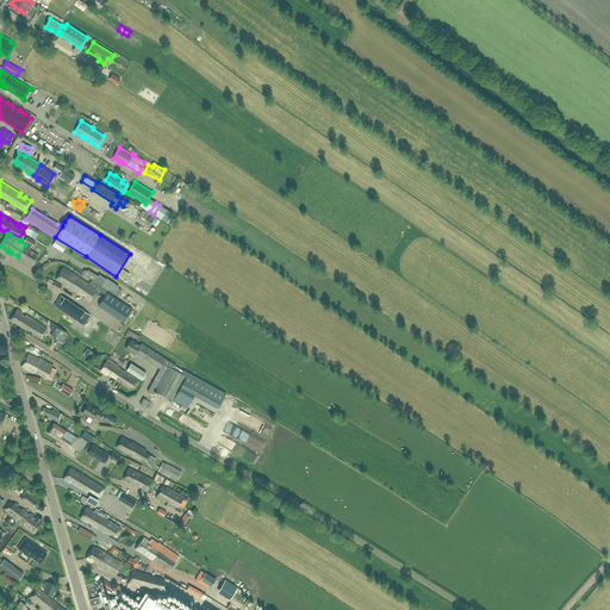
[(53,246),(62,251),(67,246),(56,238),(53,246)]
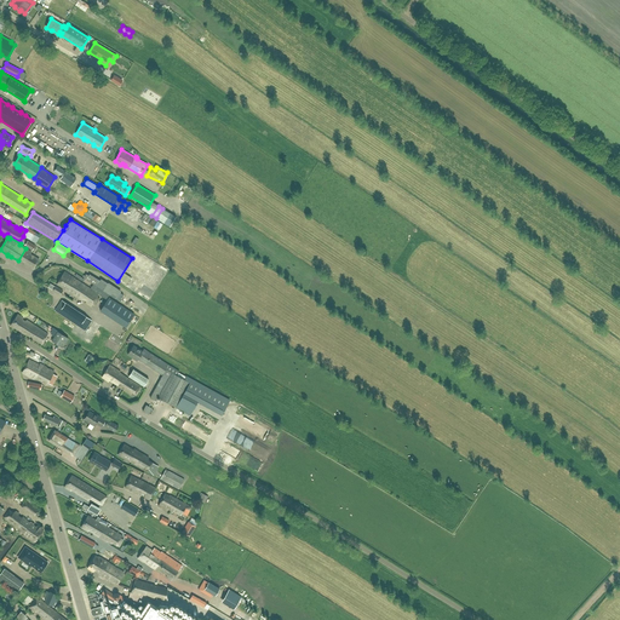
[(26,248),(18,260),(21,263),(22,262),(26,264),(26,265),(34,270),(34,268),(40,259),(32,253),(32,252),(26,248)]
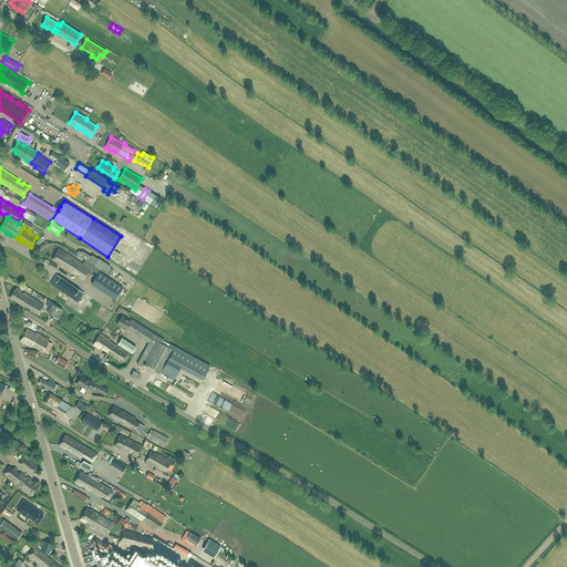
[(86,280),(91,272),(89,271),(89,268),(59,249),(52,260),(74,275),(75,274),(79,276),(78,277),(83,280),(84,279),(86,280)]
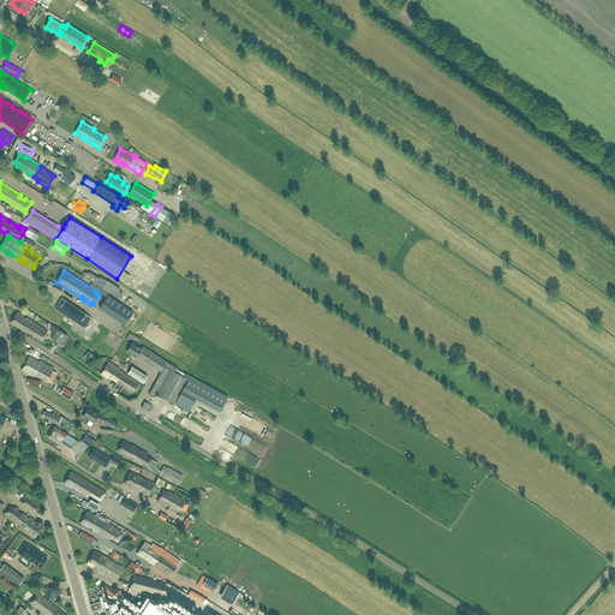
[(88,273),(85,272),(83,275),(114,296),(119,288),(107,280),(107,281),(100,276),(99,278),(89,272),(88,273)]
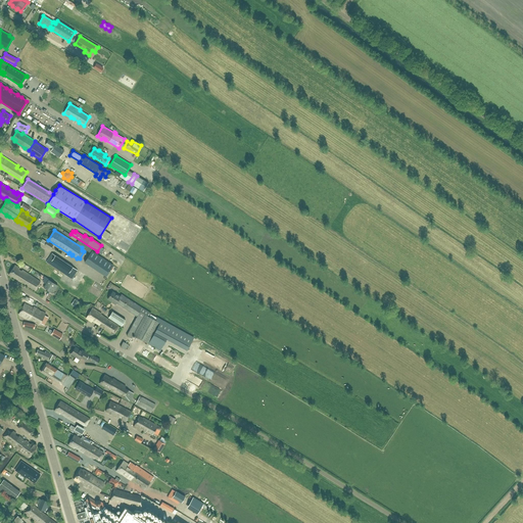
[(113,245),(120,248),(125,238),(122,236),(117,242),(115,241),(113,245)]
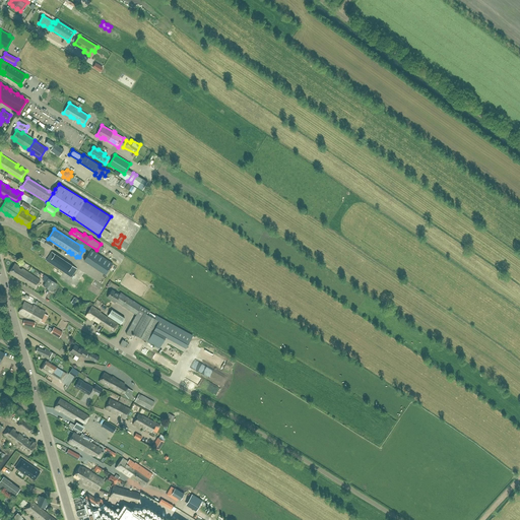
[(91,249),(83,261),(105,275),(113,263),(91,249)]
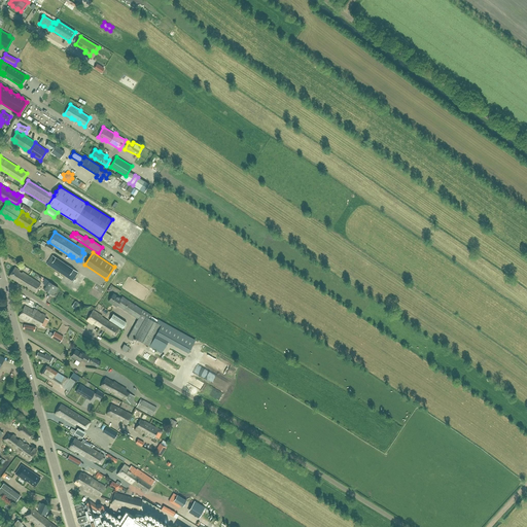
[(72,281),(78,273),(53,255),(46,264),(72,281)]
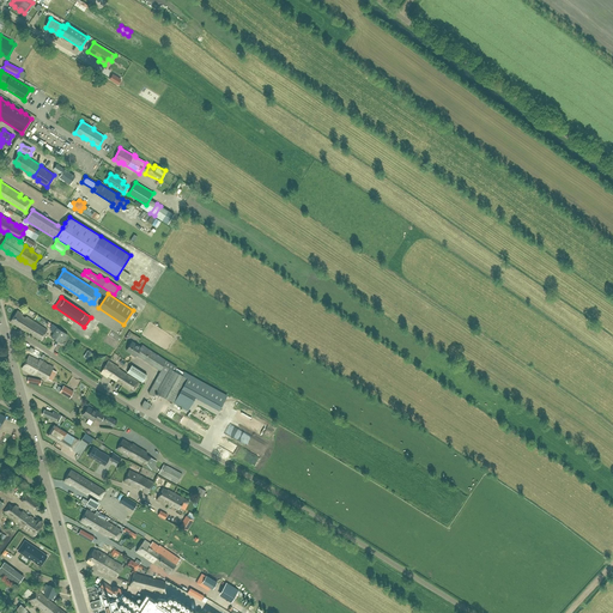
[(25,317),(23,316),(23,314),(18,310),(11,322),(41,340),(47,329),(48,329),(46,328),(26,316),(25,317)]
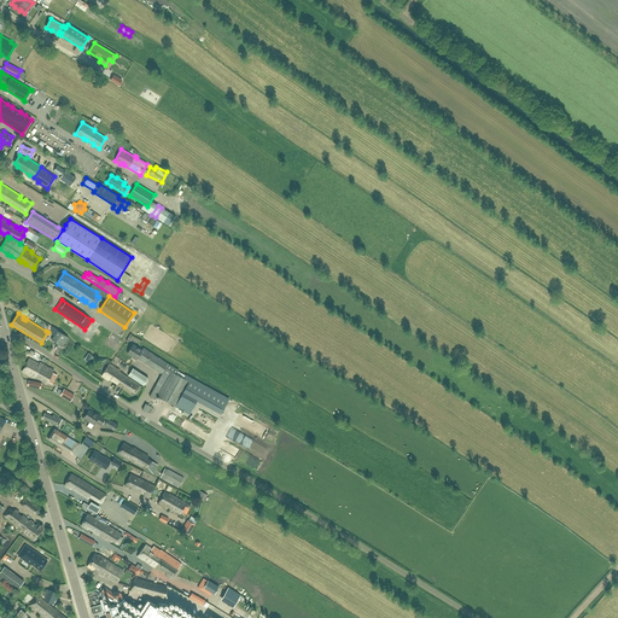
[(57,330),(51,339),(62,347),(68,337),(57,330)]
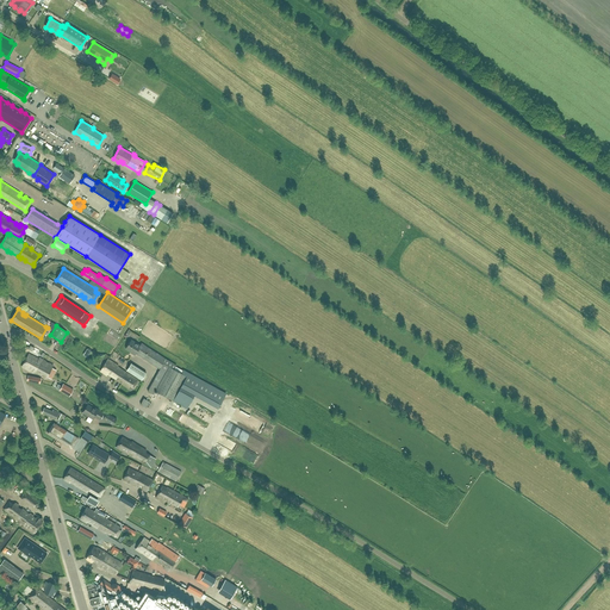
[(155,390),(173,400),(187,408),(194,394),(218,408),(225,394),(175,367),(176,365),(166,359),(142,343),(139,346),(131,340),(125,348),(134,354),(132,354),(135,355),(135,354),(160,369),(148,391),(153,394),(155,390)]
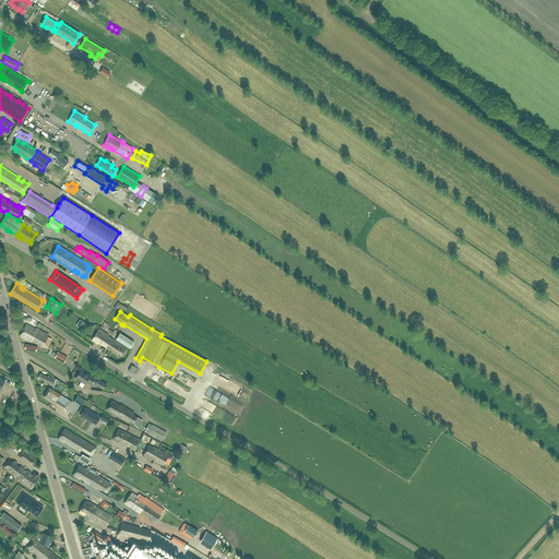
[(27,339),(32,341),(38,329),(36,328),(35,329),(26,324),(20,336),(27,340),(27,339)]
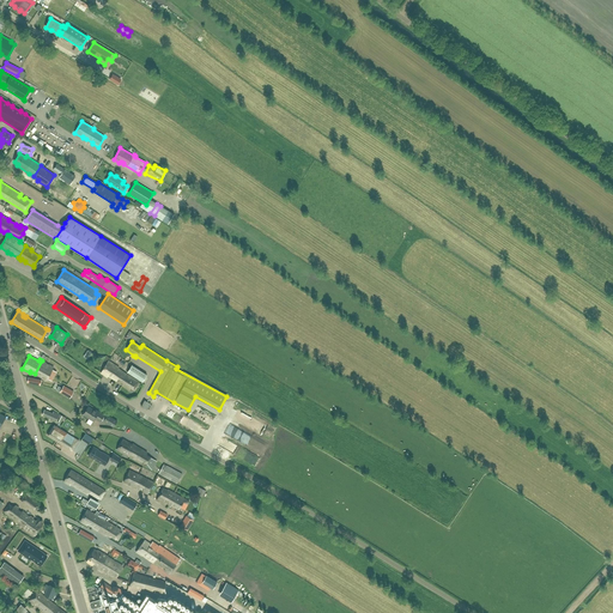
[(54,366),(42,360),(35,374),(41,377),(42,376),(46,377),(46,380),(47,380),(47,378),(52,381),(56,371),(53,369),(54,366)]
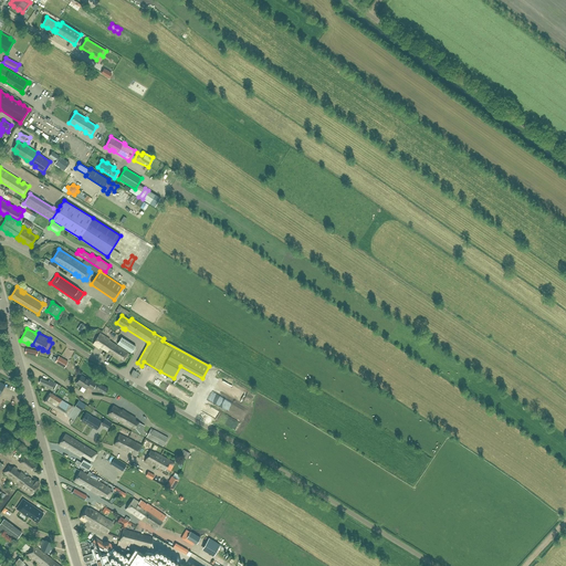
[(107,352),(112,343),(109,341),(109,339),(101,333),(93,344),(98,348),(100,347),(107,352)]
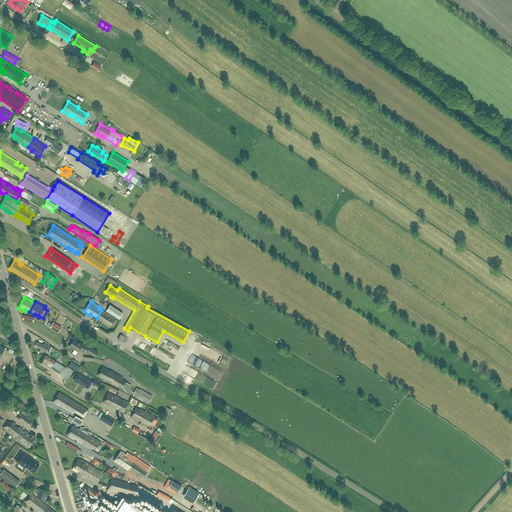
[(122,313),(114,308),(110,305),(106,310),(111,314),(119,319),(122,313)]
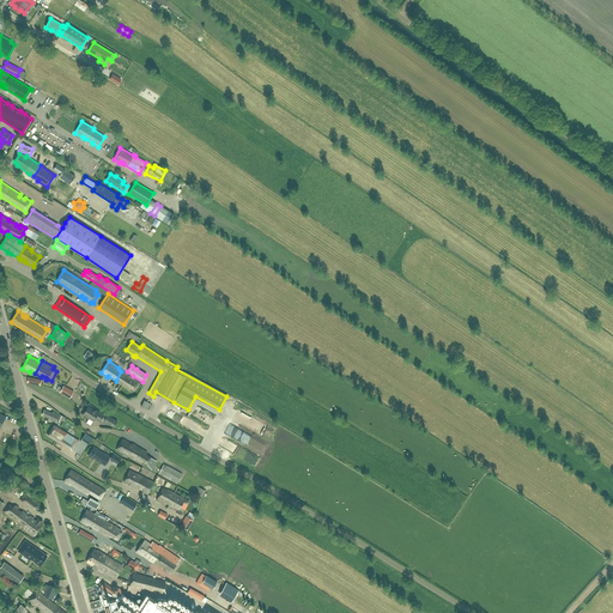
[(121,371),(116,381),(119,383),(120,382),(122,383),(122,386),(129,389),(135,381),(126,374),(121,371)]
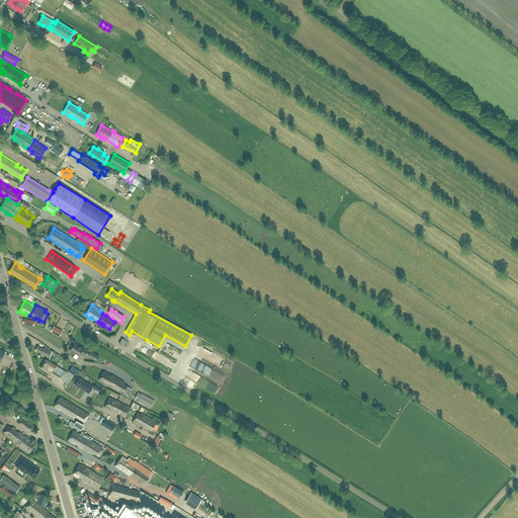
[(54,326),(51,331),(56,335),(59,336),(62,331),(60,329),(54,326)]
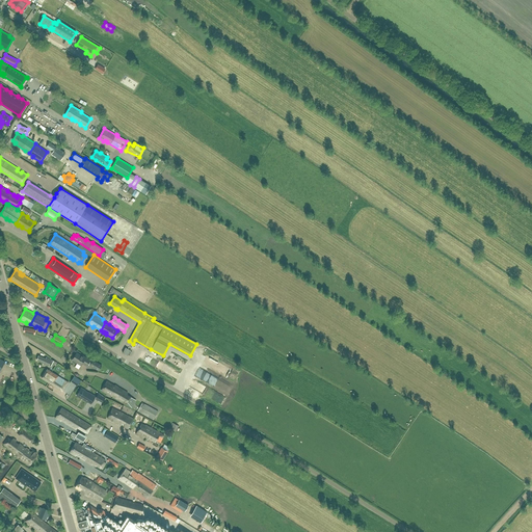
[(71,358),(77,363),(77,364),(80,366),(82,363),(86,366),(90,360),(82,354),(81,355),(76,352),(74,356),(73,355),(71,358)]
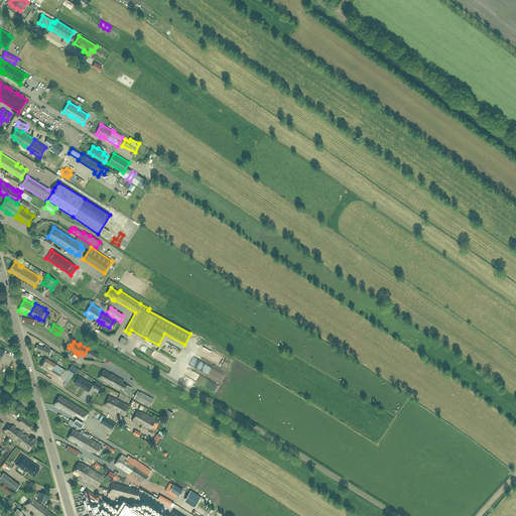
[(44,348),(37,345),(35,350),(41,352),(41,353),(46,356),(47,354),(50,356),(52,354),(53,355),(55,352),(49,349),(44,346),(44,348)]
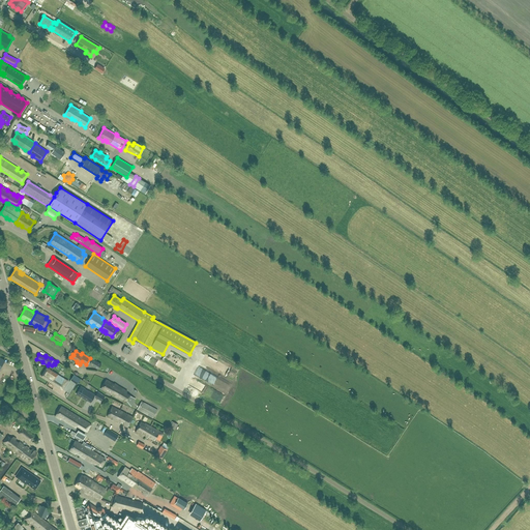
[(98,370),(101,364),(92,358),(89,364),(98,370)]
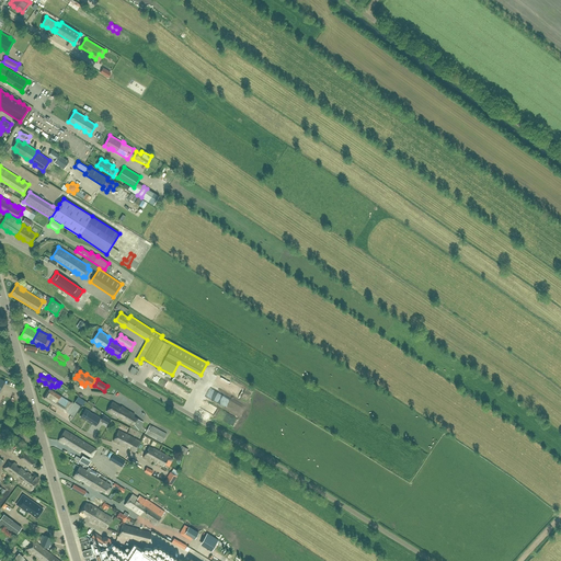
[(66,412),(71,403),(49,389),(44,399),(66,412)]
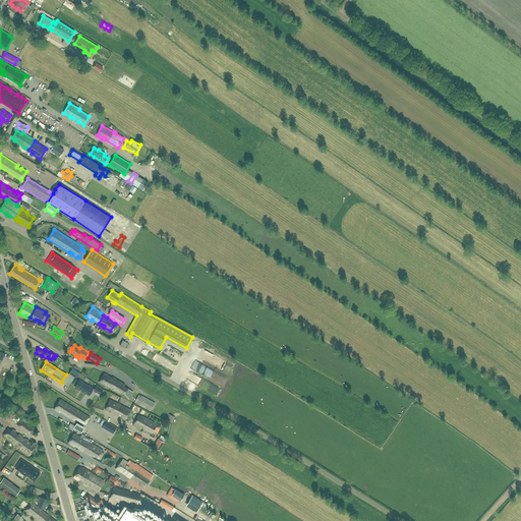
[(172,372),(180,375),(182,369),(174,366),(172,372)]
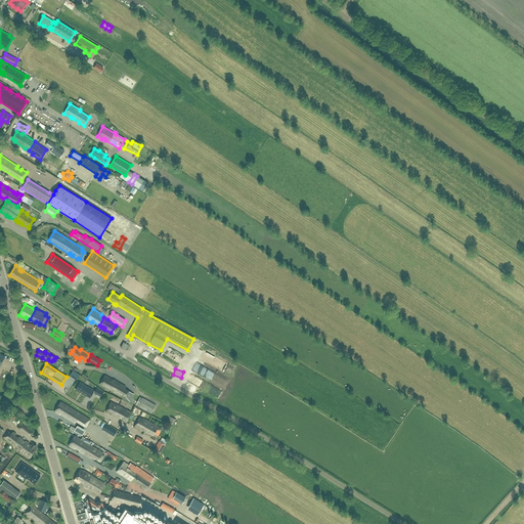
[(113,380),(105,376),(99,385),(129,401),(134,394),(129,391),(125,389),(126,387),(113,379),(113,380)]
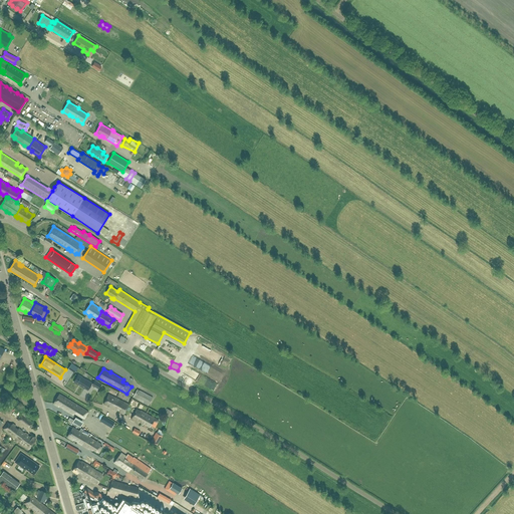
[(197,369),(191,376),(196,380),(202,374),(197,369)]
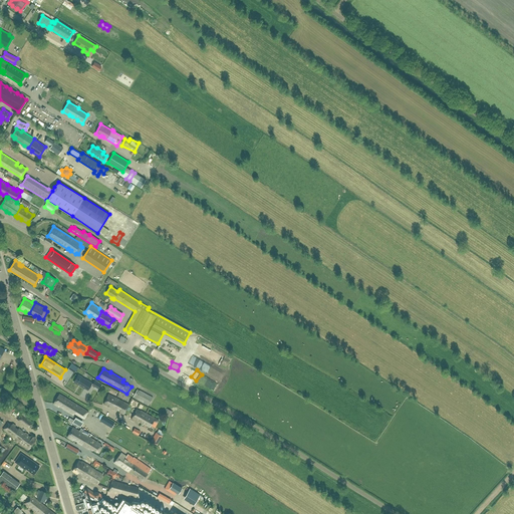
[(69,373),(66,379),(72,382),(75,376),(69,373)]
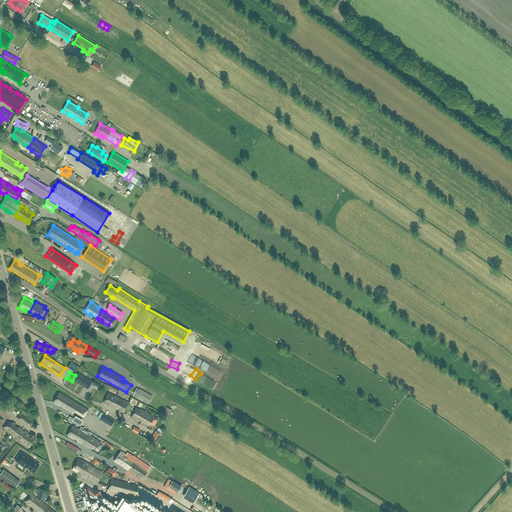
[(91,382),(78,373),(74,380),(78,383),(78,382),(81,384),(80,384),(84,387),(85,385),(88,386),(87,387),(88,388),(91,382)]
